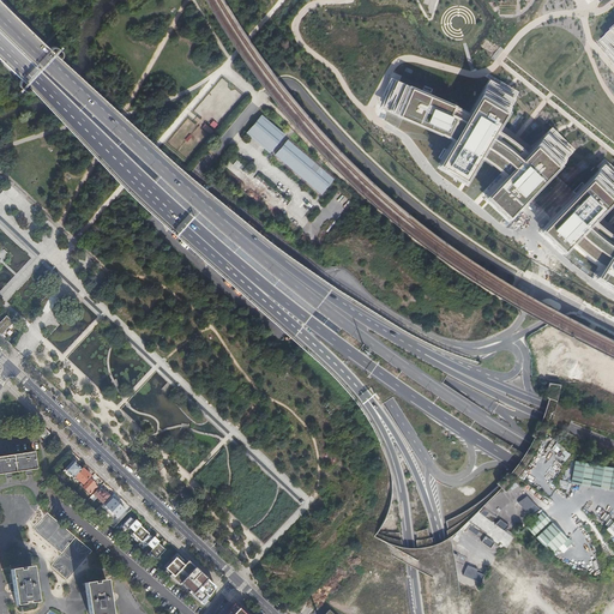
[(613,26),(599,41),(613,59),(613,26)]
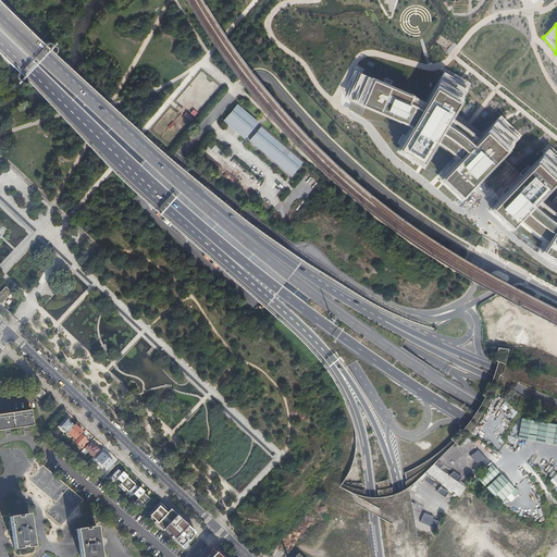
[(509,51),(515,58),(521,52),(516,46),(509,51)]
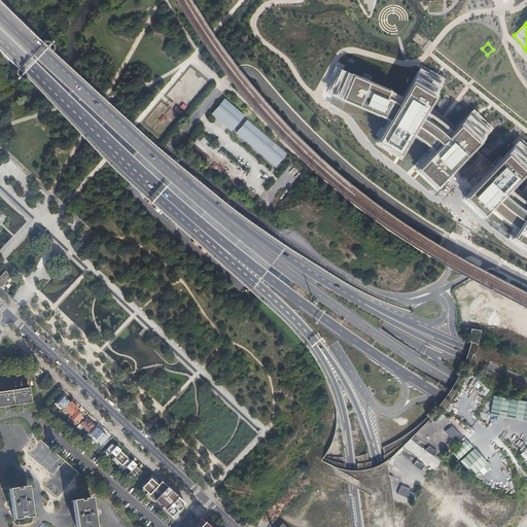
[(397,152),(409,133),(420,139),(432,149),(416,167),(435,184),(444,174),(482,213),(489,206),(495,212),(502,217),(517,227),(511,236),(526,245),(526,203),(522,201),(513,194),(506,187),(512,182),(526,166),(526,160),(512,145),(497,162),(491,157),(488,160),(477,150),(471,146),(490,126),(472,109),(451,131),(436,119),(422,110),(436,86),(415,73),(401,97),(373,83),(341,70),(330,93),(389,118),(376,139),(397,152)]
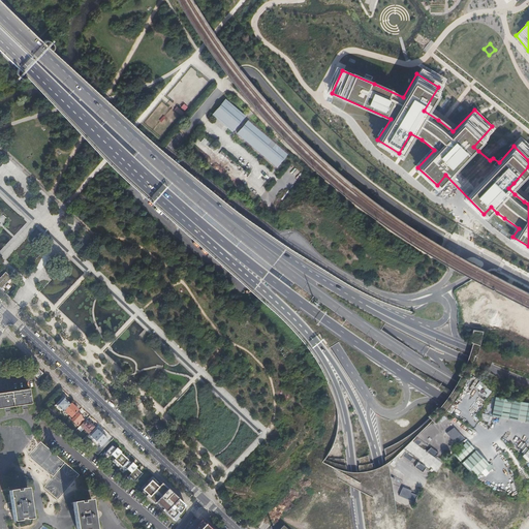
[(224,100),(214,113),(232,129),(244,117),(224,100)]
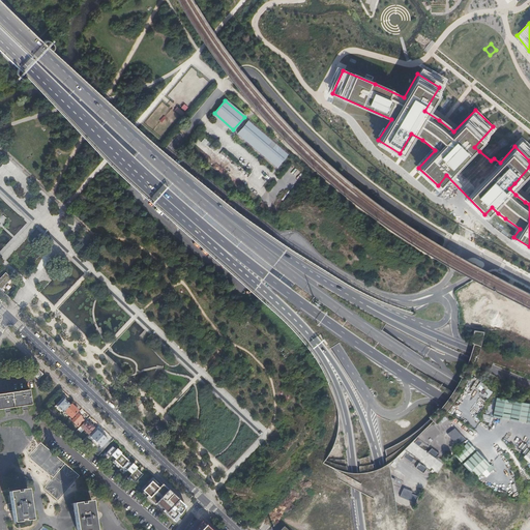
[(288,153),(248,120),(238,134),(276,167),(281,160),(283,163),(285,160),(283,158),(288,153)]
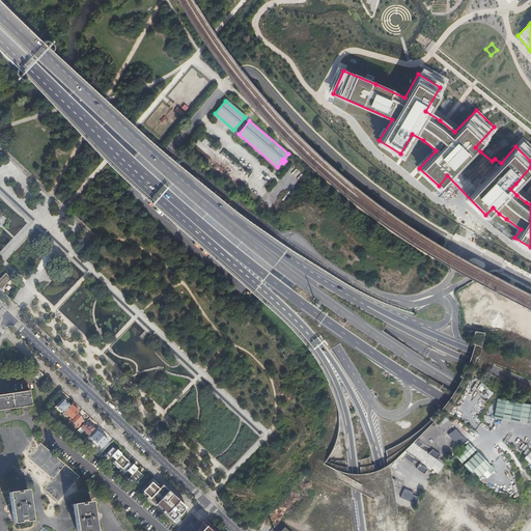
[(205,146),(210,142),(205,138),(201,142),(205,146)]
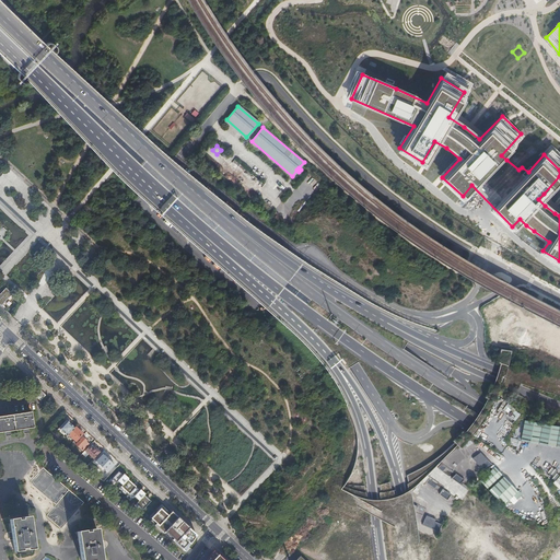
[(559,184),(555,193),(550,189),(545,196),(551,199),(553,195),(556,196),(559,189),(559,184)]
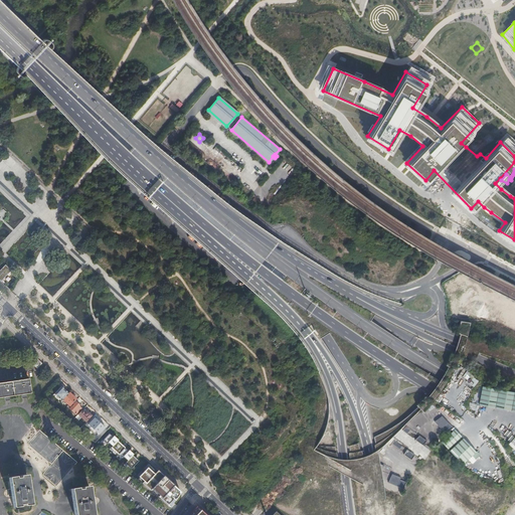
[(5,265),(0,270),(0,280),(1,281),(11,271),(5,265)]
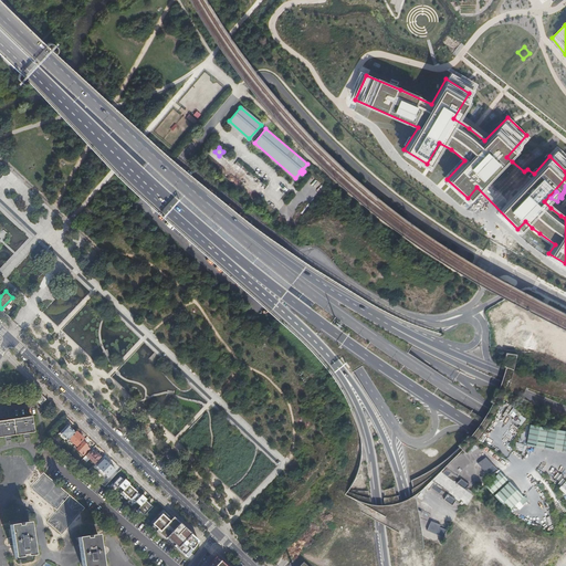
[(505,390),(496,387),(495,388),(491,400),(499,405),(505,390)]
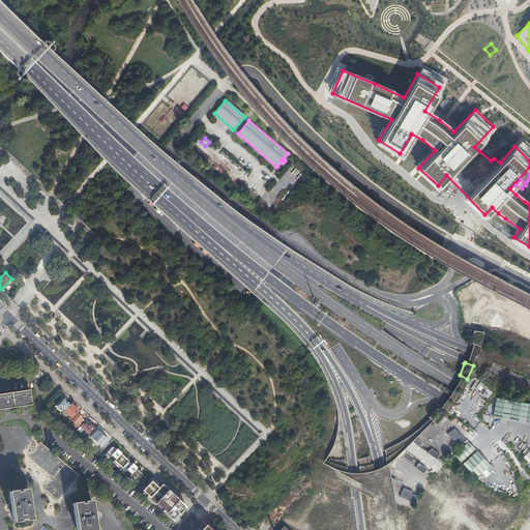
[(33,375),(38,380),(43,374),(38,370),(33,375)]
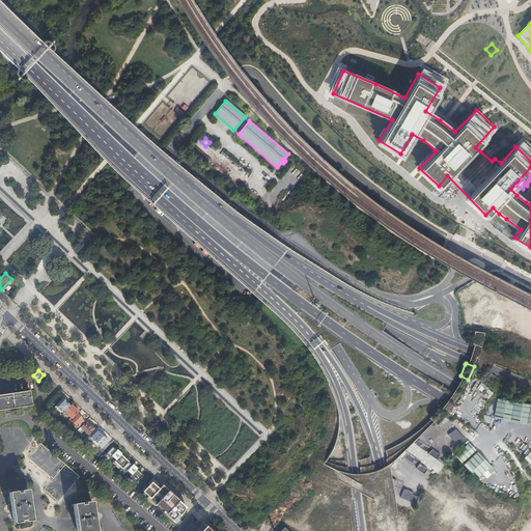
[(480,383),(476,389),(490,398),(494,391),(480,383)]
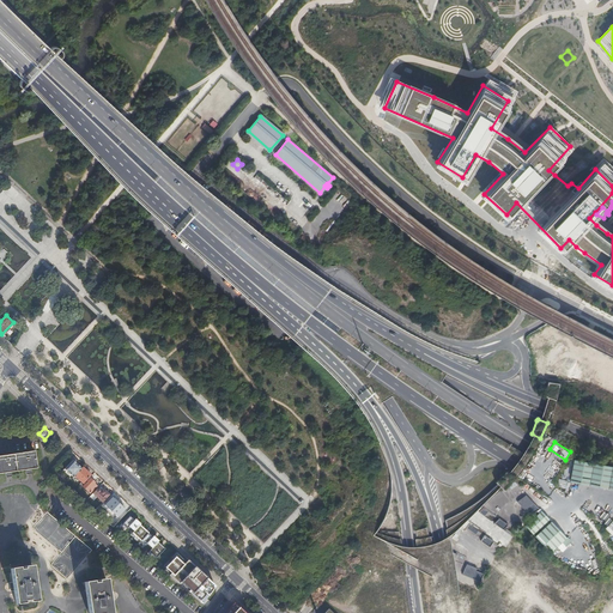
[(34,451),(0,455),(0,473),(36,468),(34,451)]
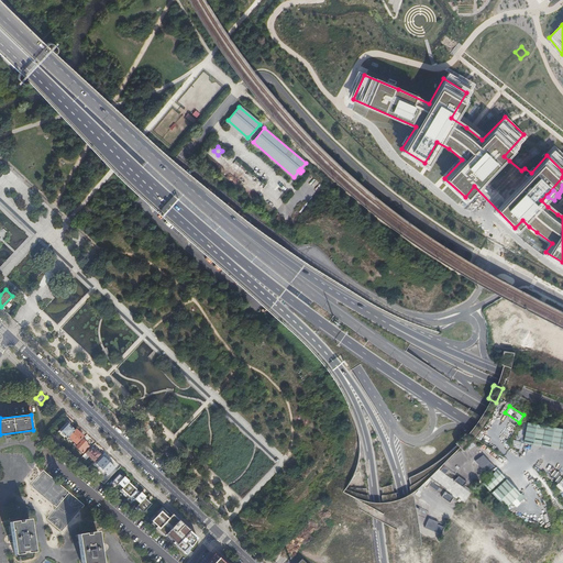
[(67,438),(75,430),(67,422),(59,431),(67,438)]
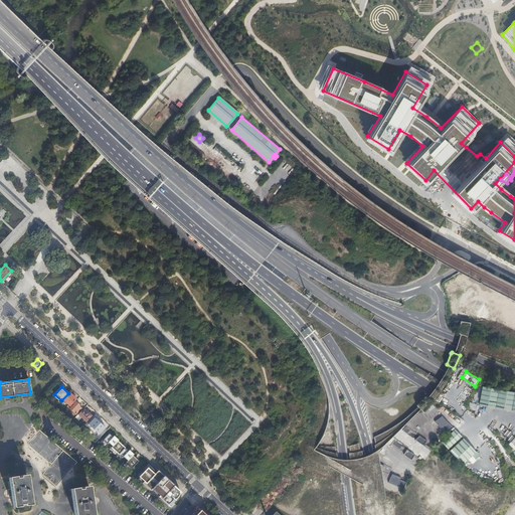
[(514,393),(482,388),(479,406),(514,412),(514,393)]
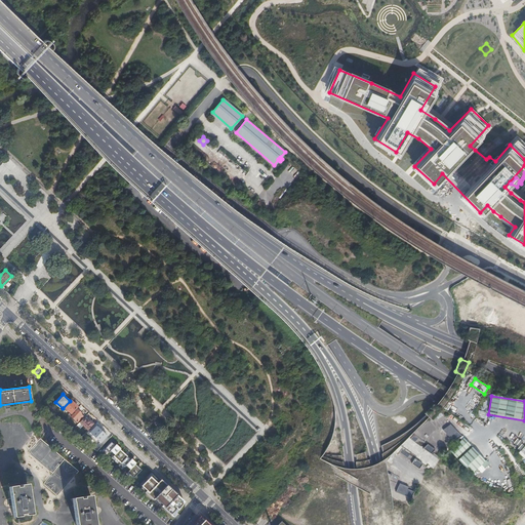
[(69,413),(71,415),(77,409),(76,408),(77,407),(71,400),(70,401),(63,408),(64,409),(66,408),(70,412),(69,413)]
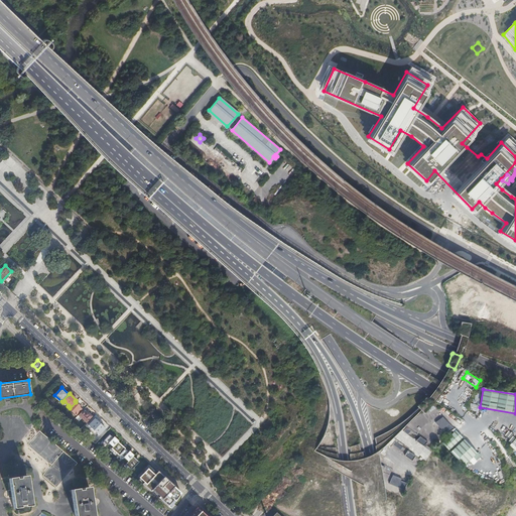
[(416,404),(418,405),(426,397),(426,396),(425,395),(416,404)]
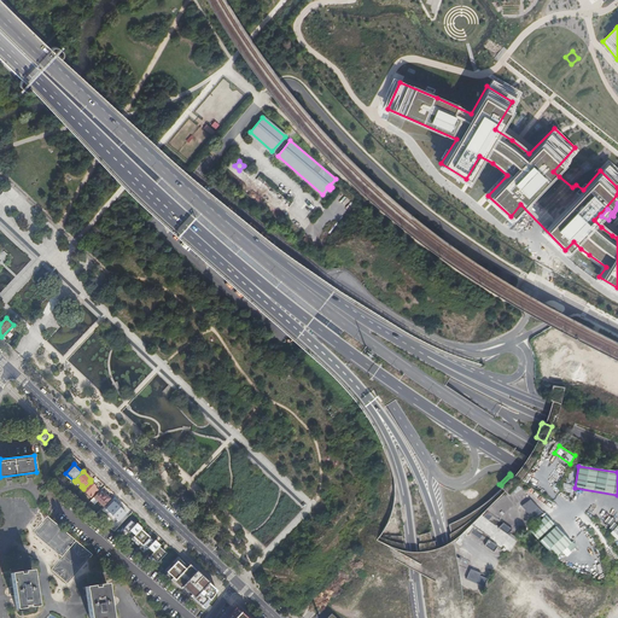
[(511,476),(501,485),(508,493),(520,479),(511,474),(511,476)]
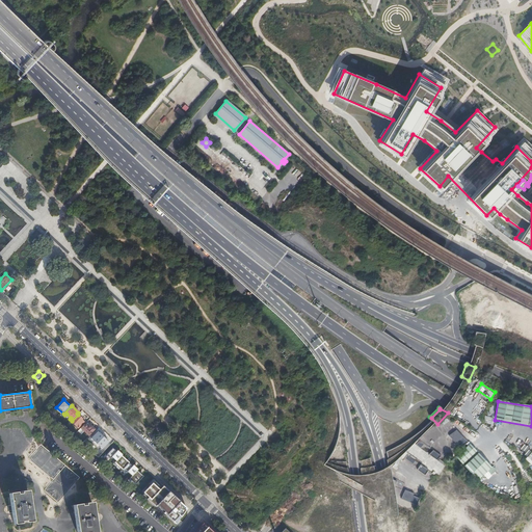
[(72,422),(78,427),(83,422),(81,419),(78,416),(72,422)]
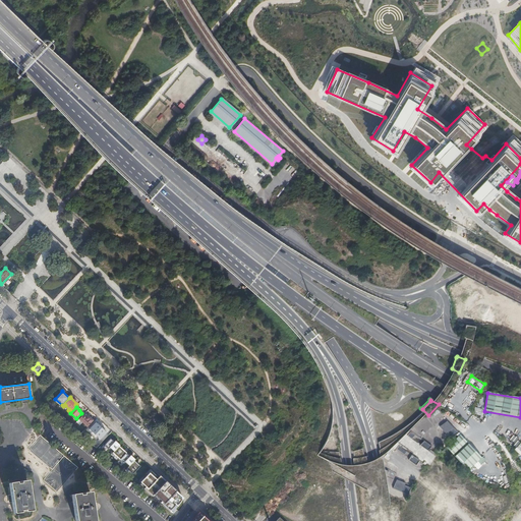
[(78,419),(87,426),(93,420),(89,416),(88,417),(83,413),(78,419)]
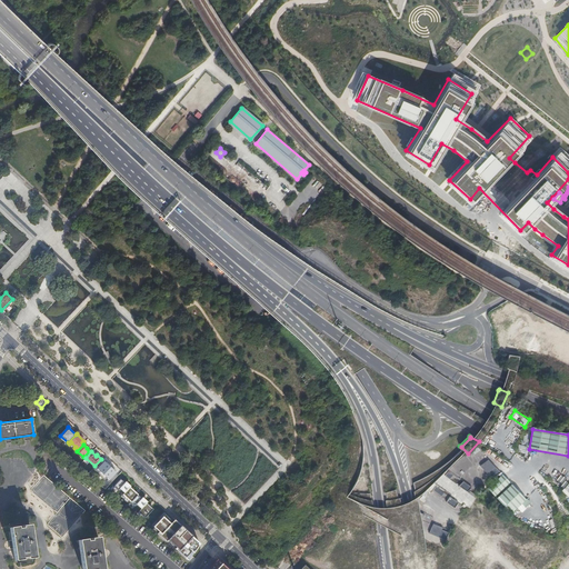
[(78,466),(83,460),(75,453),(70,459),(78,466)]
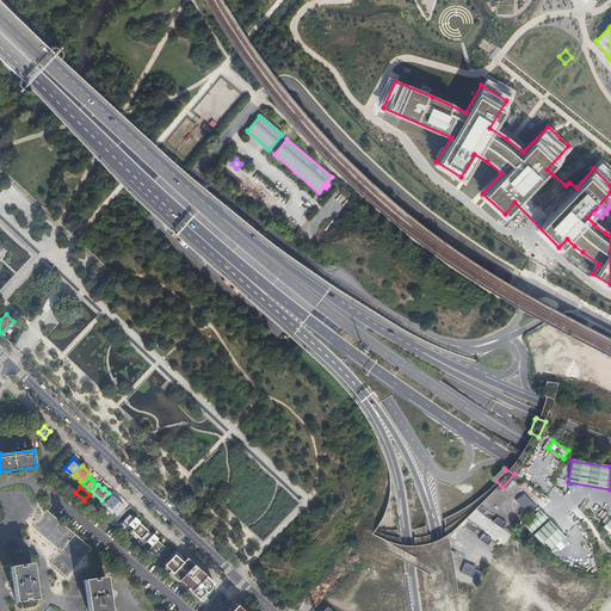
[(104,504),(117,516),(125,507),(112,495),(104,504)]
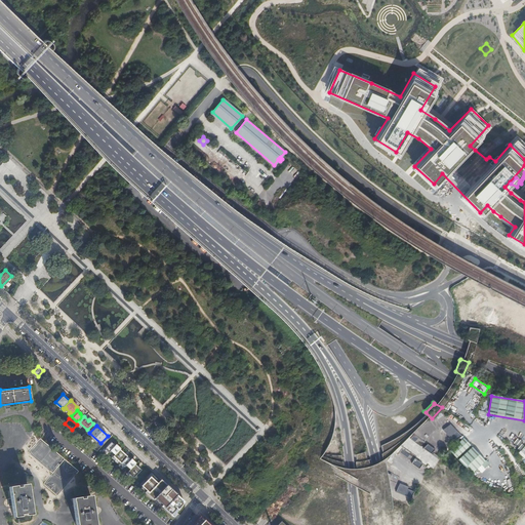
[(80,438),(96,451),(102,446),(96,442),(94,444),(83,435),(80,438)]
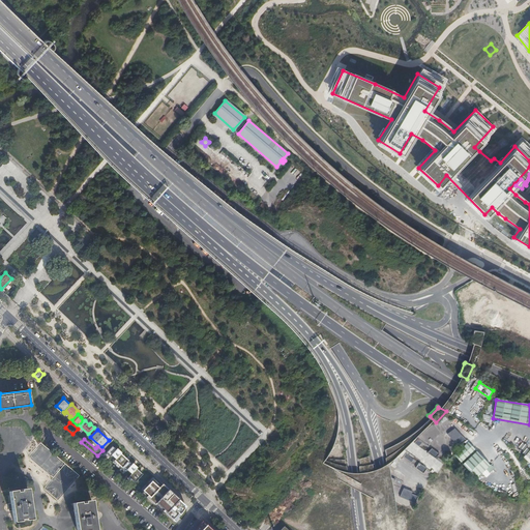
[(116,440),(106,452),(137,479),(147,467),(116,440)]
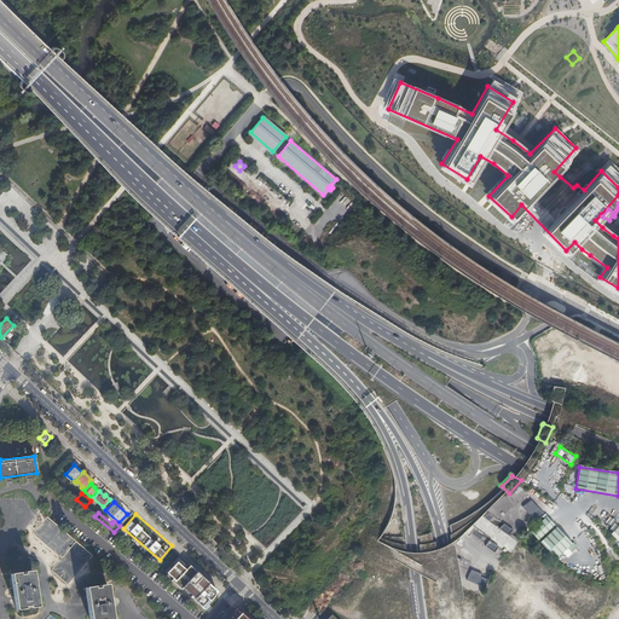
[(554,560),(573,543),(549,515),(528,532),(554,560)]
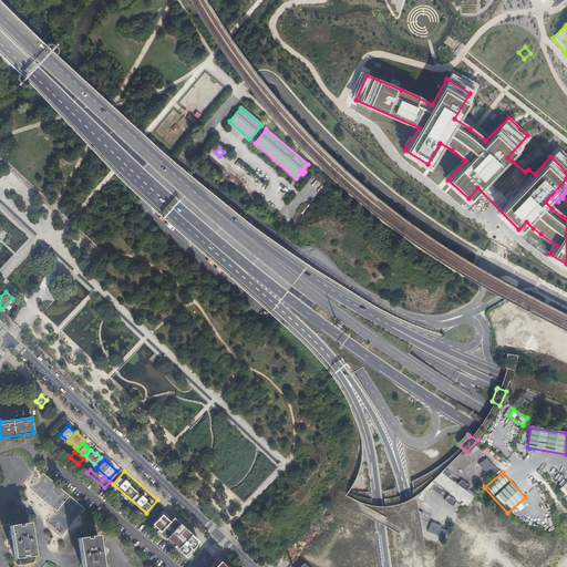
[(163,512),(153,524),(158,529),(155,533),(185,558),(202,538),(174,515),(171,519),(163,512)]
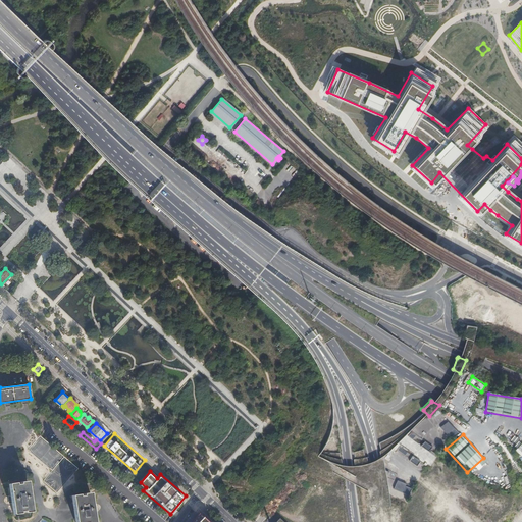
[(9,483),(14,514),(21,513),(21,510),(25,510),(25,512),(34,511),(29,480),(21,481),(21,484),(17,484),(16,482),(9,483)]
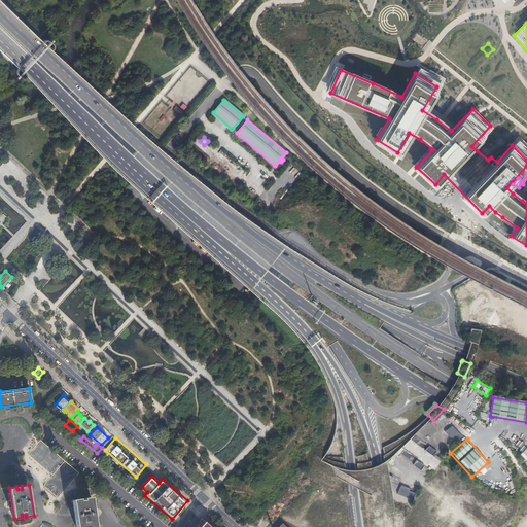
[(84,526),(88,526),(95,526),(93,514),(91,497),(83,498),(83,500),(79,501),(79,498),(72,500),(76,526),(84,526)]
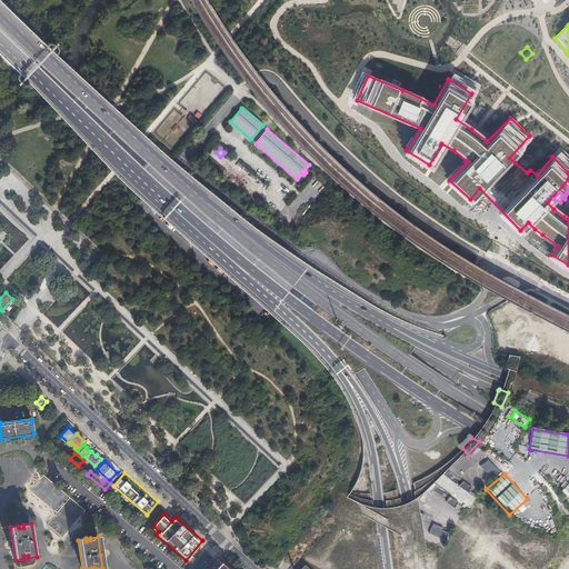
[(226,568),(216,559),(209,568),(226,568)]
